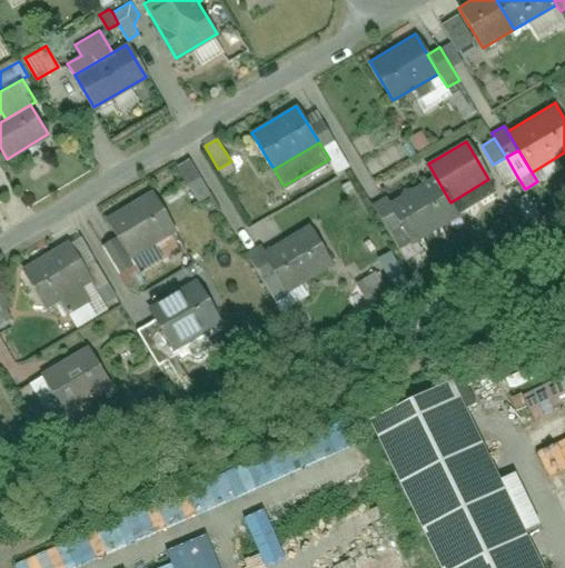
[(506,157),(493,165),(503,182),(516,175),(506,157)]
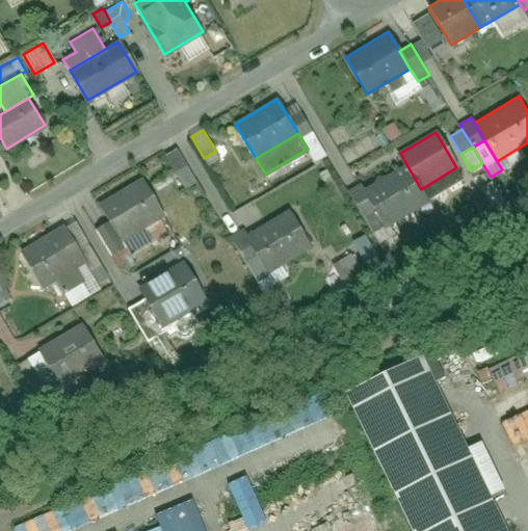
[(178,148),(165,155),(186,189),(198,182),(178,148)]
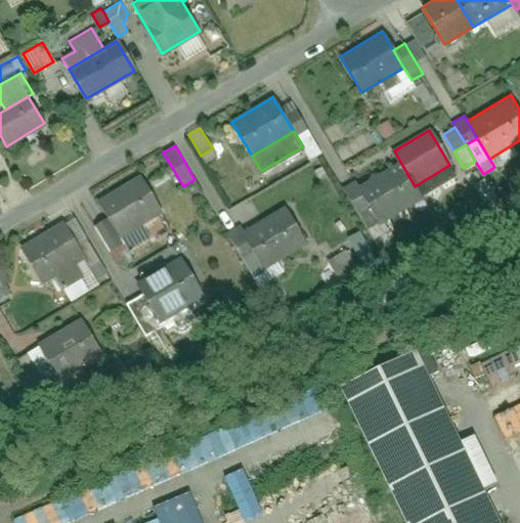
[(358,187),(380,224),(423,199),(415,186),(400,162),(358,187)]
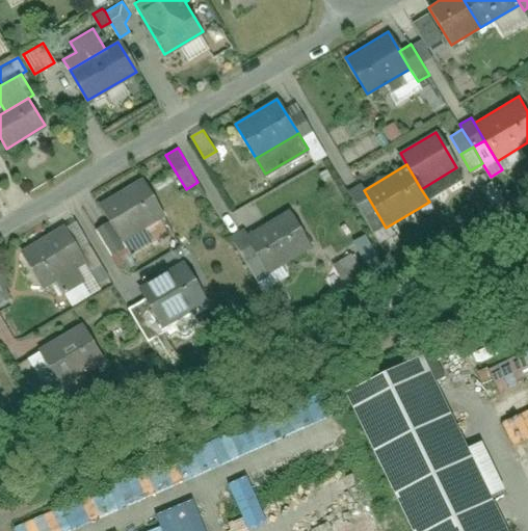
[(141,178),(100,203),(123,240),(163,215),(141,178)]
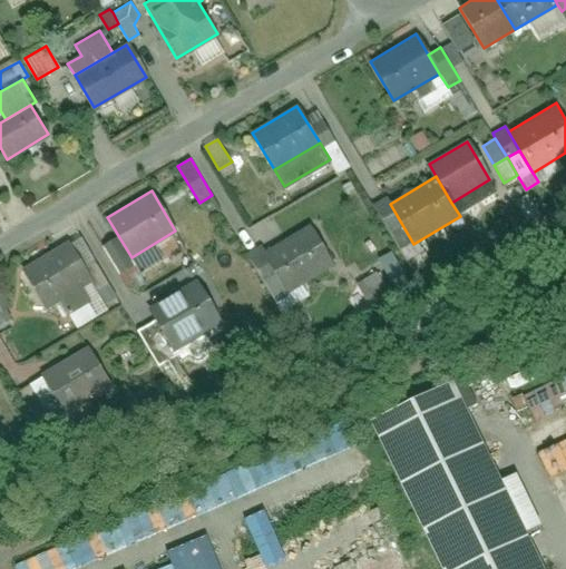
[(401,252),(413,244),(390,204),(386,196),(372,204),(401,252)]
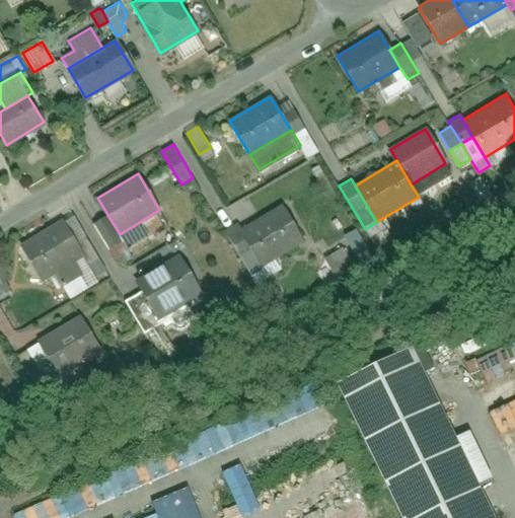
[(281,206),(228,237),(248,272),(301,240),(281,206)]
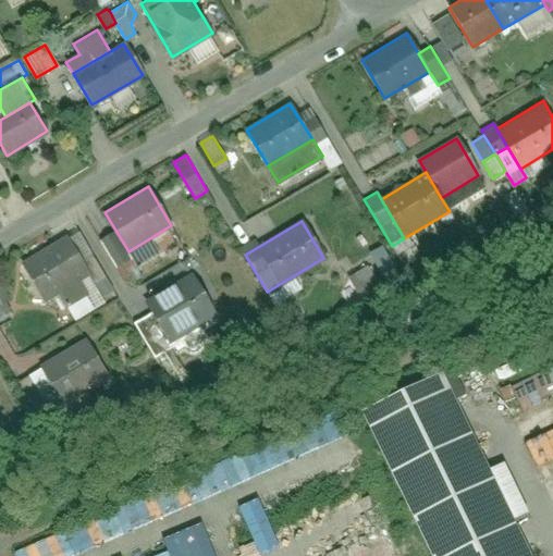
[(68,238),(81,259),(90,254),(78,232),(68,238)]
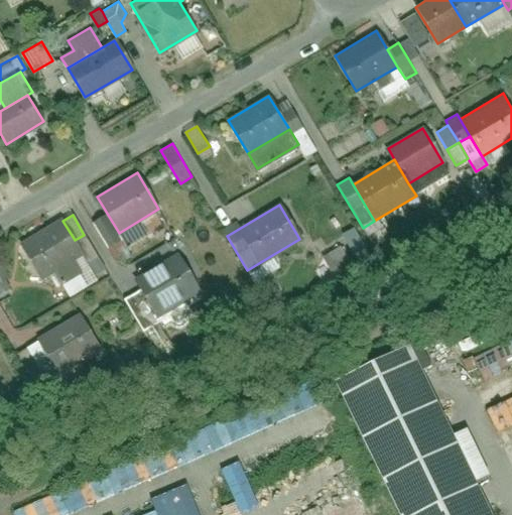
[(61,218),(19,242),(41,279),(53,272),(74,260),(84,254),(75,240),(62,221),(61,218)]
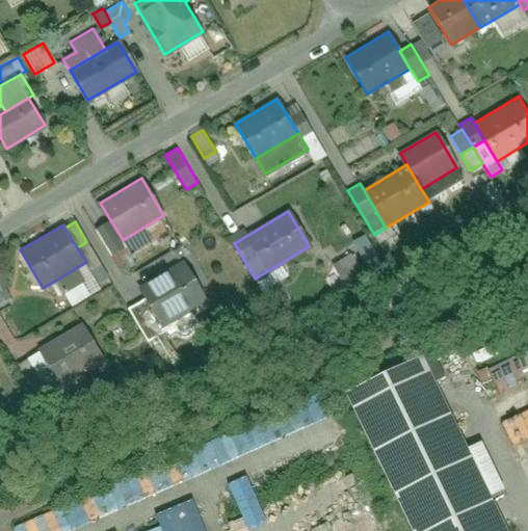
[(364,234),(353,240),(367,263),(377,257),(364,234)]
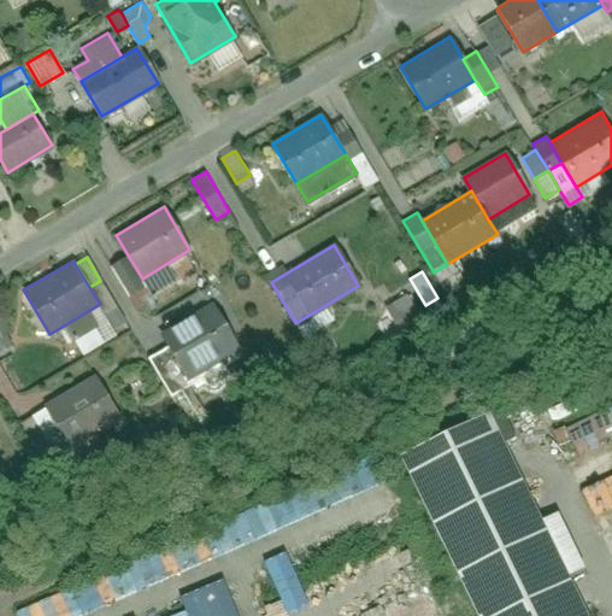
[(100,281),(89,287),(100,304),(105,314),(117,306),(101,280),(100,281)]
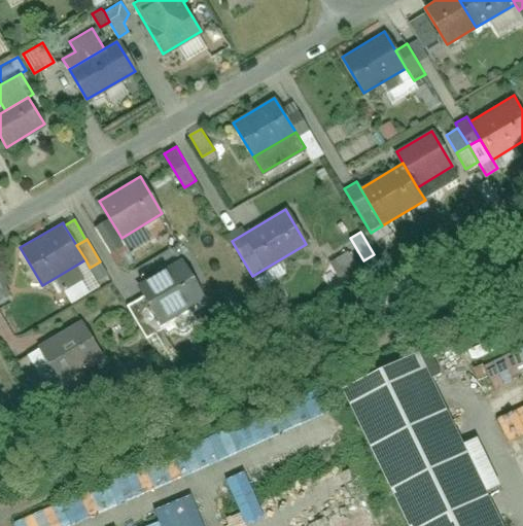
[(346,251),(328,261),(340,279),(357,269),(346,251)]
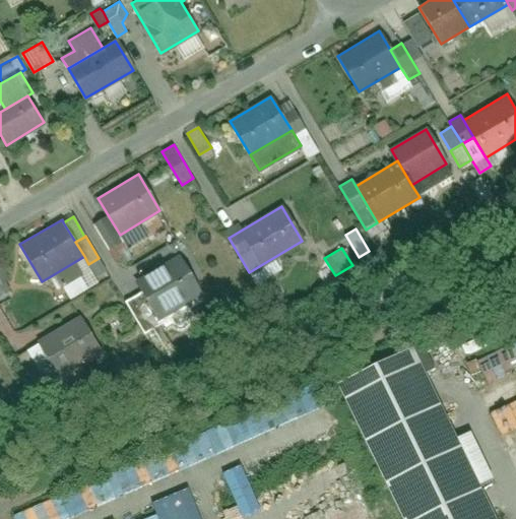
[(134,279),(158,319),(202,294),(178,254),(134,279)]
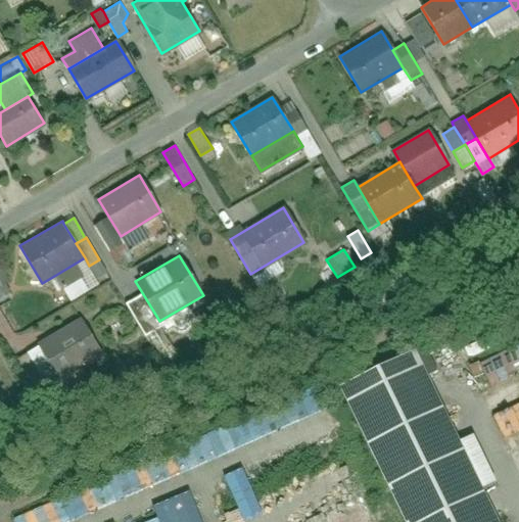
[(99,259),(89,266),(97,279),(107,273),(99,259)]
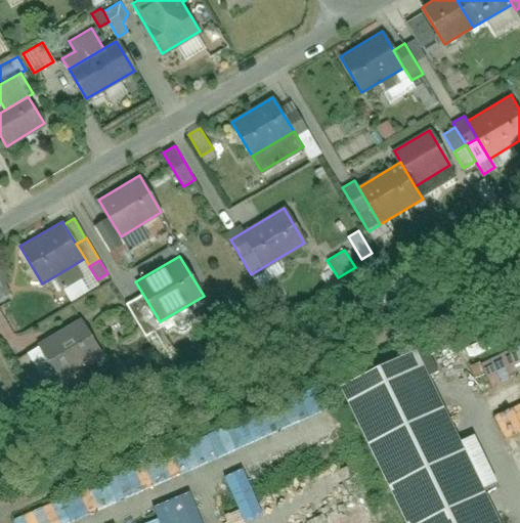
[(75,264),(54,276),(61,288),(82,275),(75,264)]
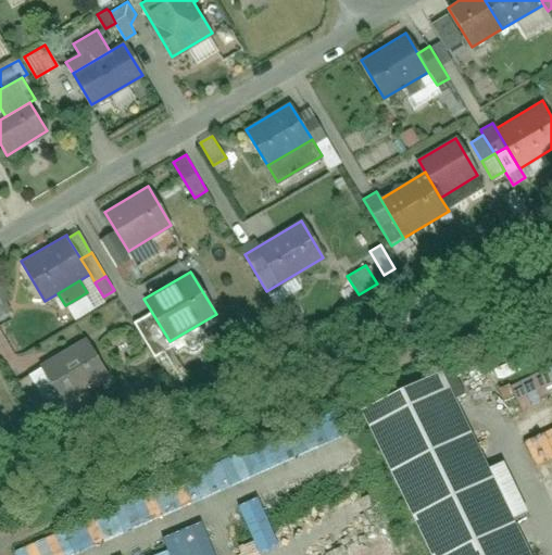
[(0,316),(13,308),(0,287),(0,316)]
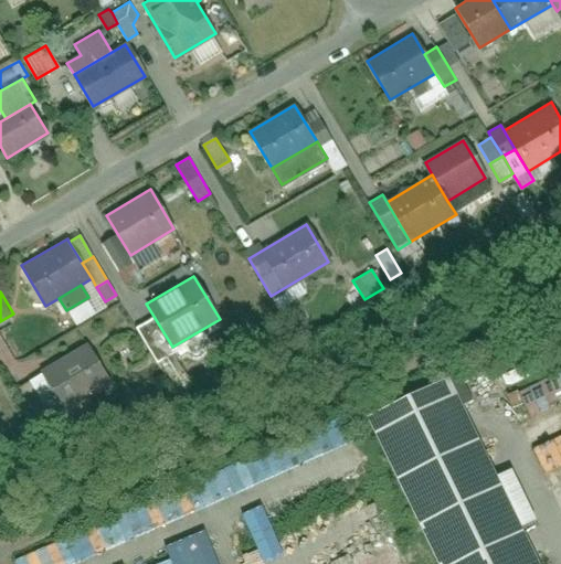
[(86,344),(42,371),(61,402),(105,375),(86,344)]
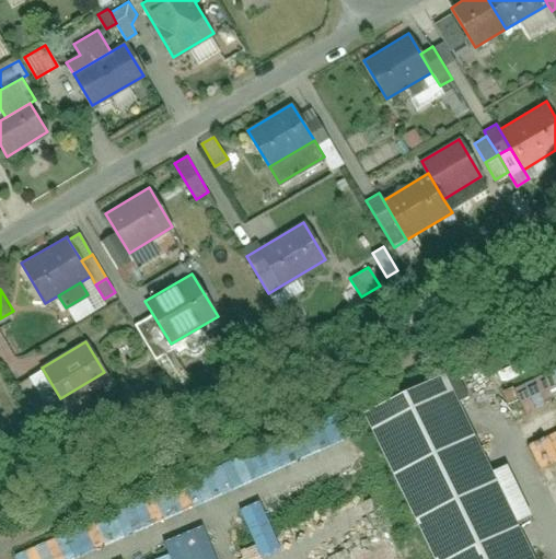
[(518,410),(555,394),(555,367),(508,387),(518,410)]
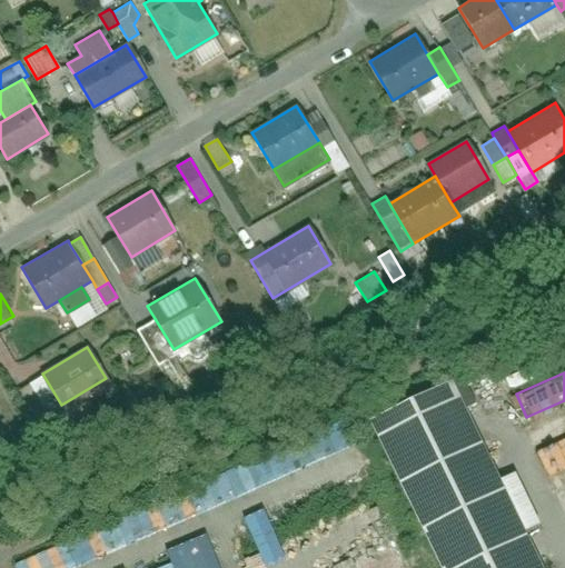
[(532,567),(445,389),(362,429),(428,567),(532,567)]
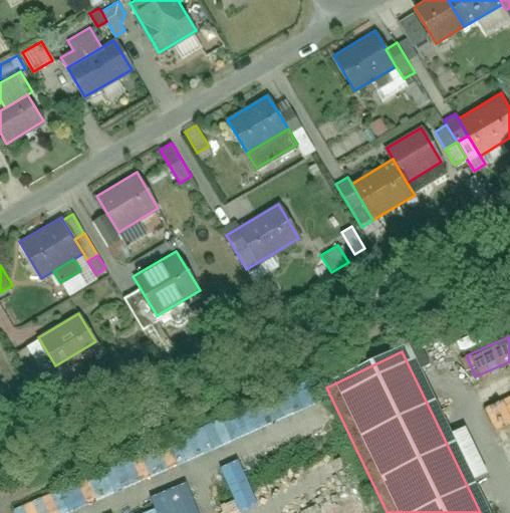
[(509,394),(479,410),(490,431),(509,420),(509,394)]
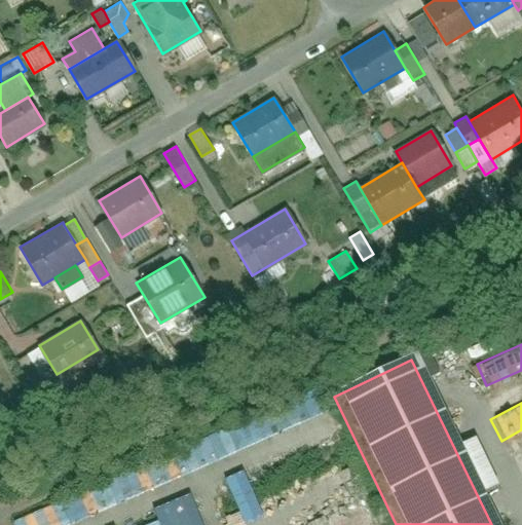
[(219,478),(237,524),(258,517),(239,470),(219,478)]
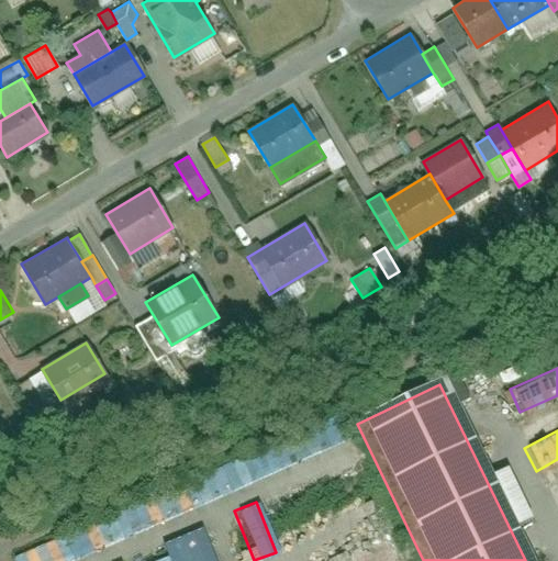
[(213,560),(202,527),(154,542),(159,558),(148,560),(213,560)]
